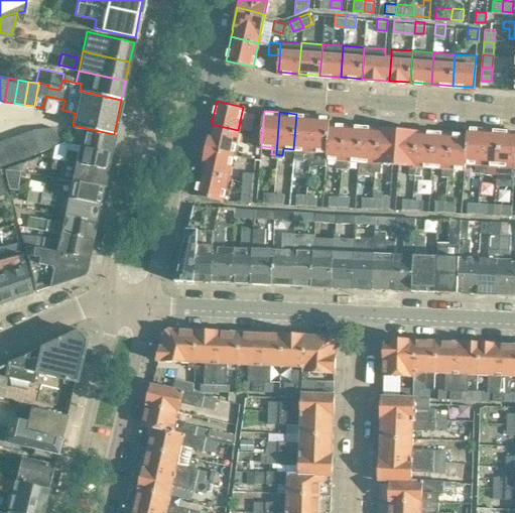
[(309,150),(312,115),(296,114),(293,149),(304,149),(304,157),(308,157),(309,150)]
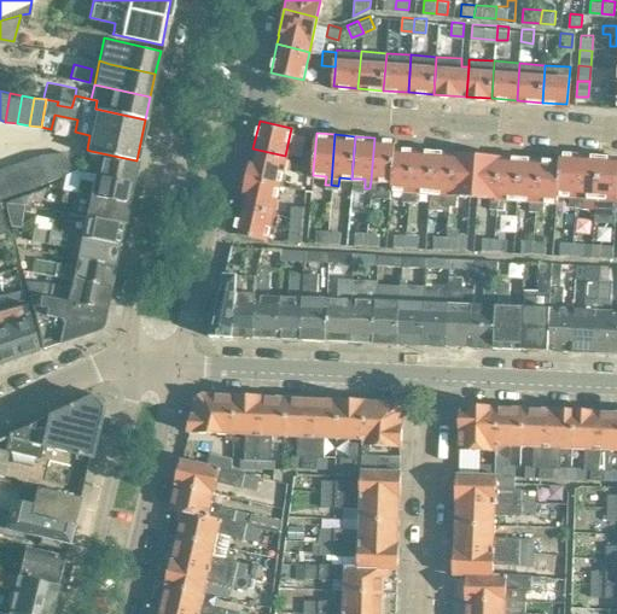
[(390,197),(391,189),(394,146),(395,139),(374,138),(371,180),(370,196),(390,197)]
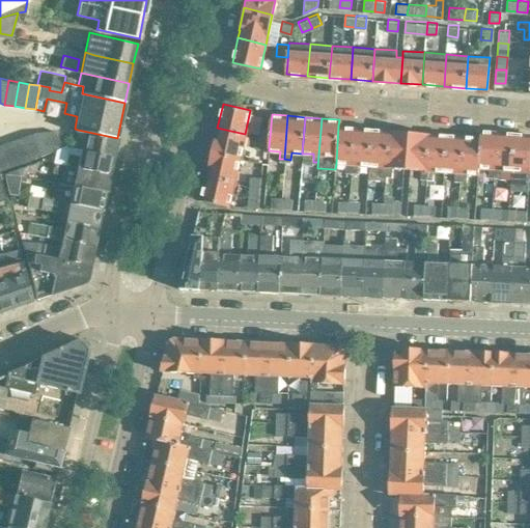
[(259,126),(258,136),(270,137),(271,126),(259,126)]
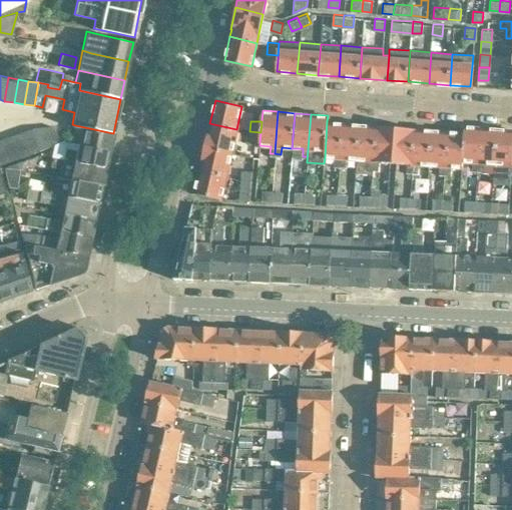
[(341,165),(344,122),(327,121),(325,157),(334,157),(334,165),(341,165)]
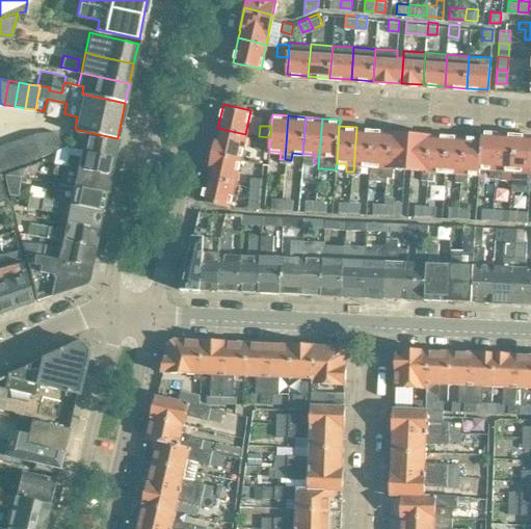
[(370,179),(370,174),(373,129),(356,127),(353,172),(352,178),(370,179)]
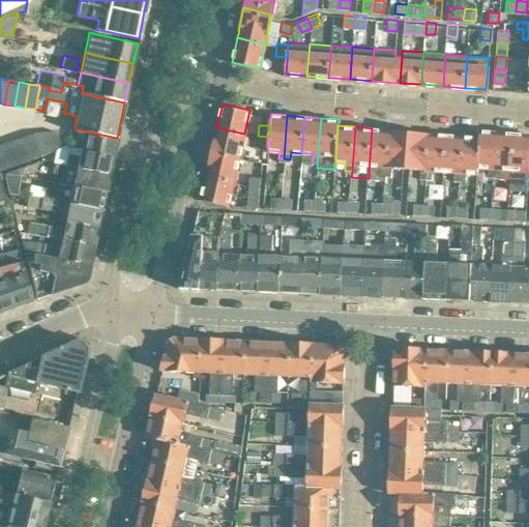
[(239,157),(244,134),(216,127),(215,135),(214,135),(211,151),(239,157)]
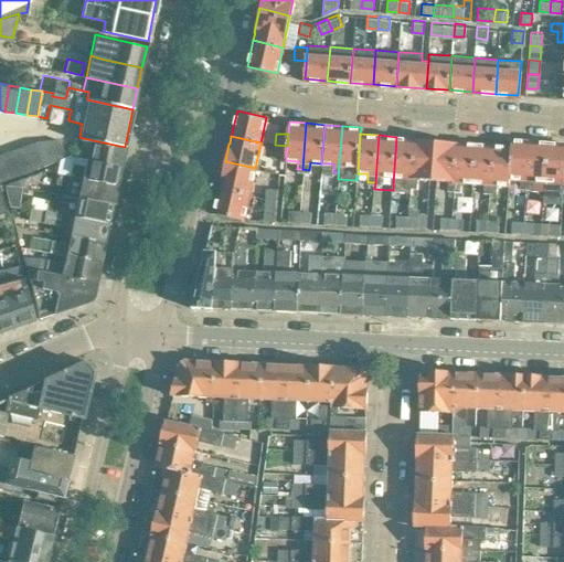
[(411,186),(415,138),(396,137),(393,184),(404,184),(401,208),(396,208),(395,225),(408,225),(410,207),(408,207),(411,186)]
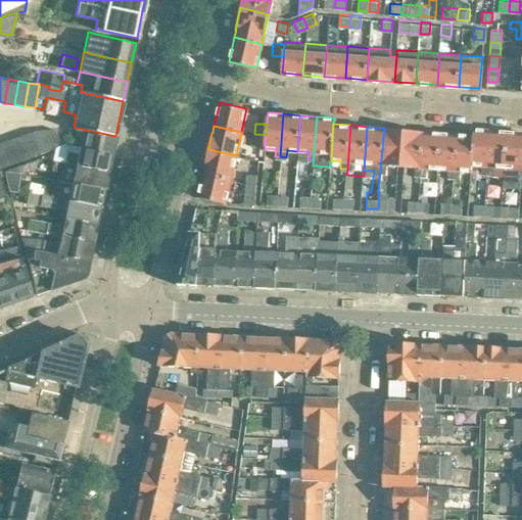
[(34,130),(33,130),(41,152),(49,149),(59,143),(54,128),(34,130)]
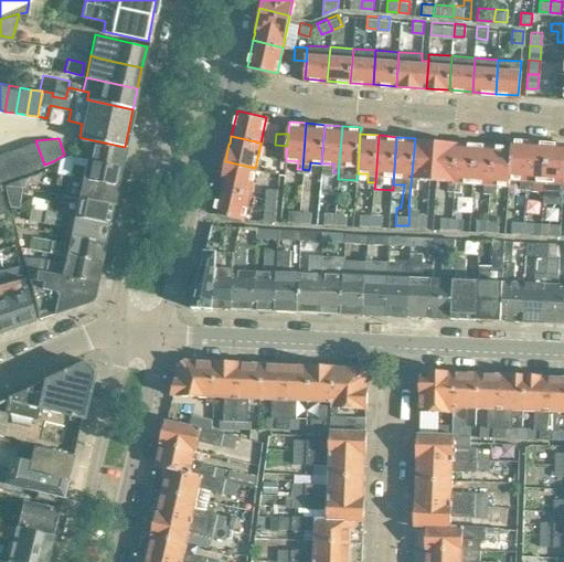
[(120,167),(125,147),(83,138),(78,156),(86,157),(86,159),(120,167)]
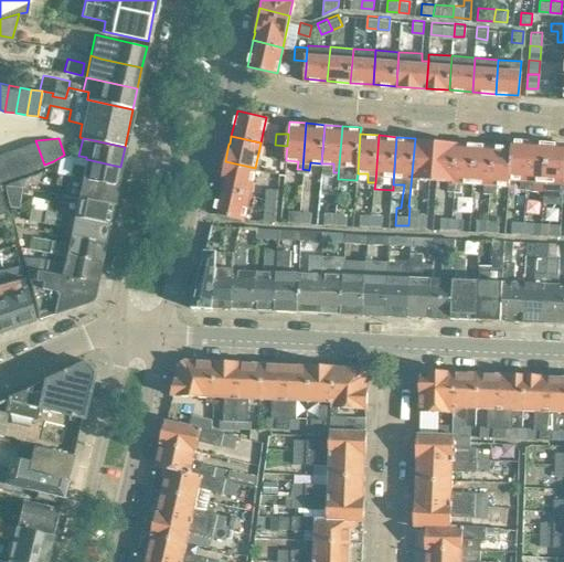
[(429,177),(432,139),(415,138),(411,186),(416,187),(417,177),(429,177)]
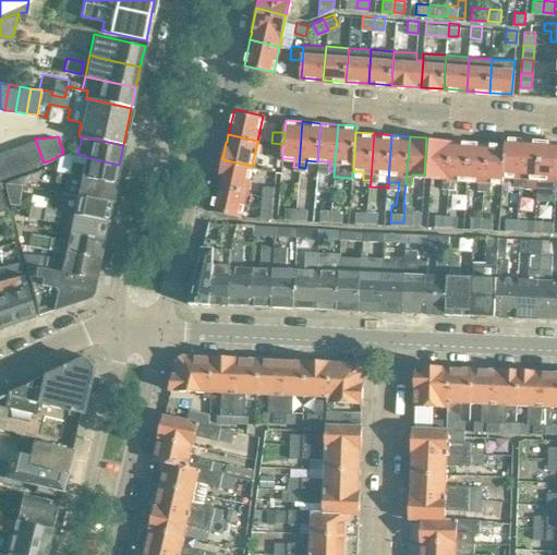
[(520,184),(523,139),(505,136),(505,144),(503,176),(513,176),(512,184),(520,184)]
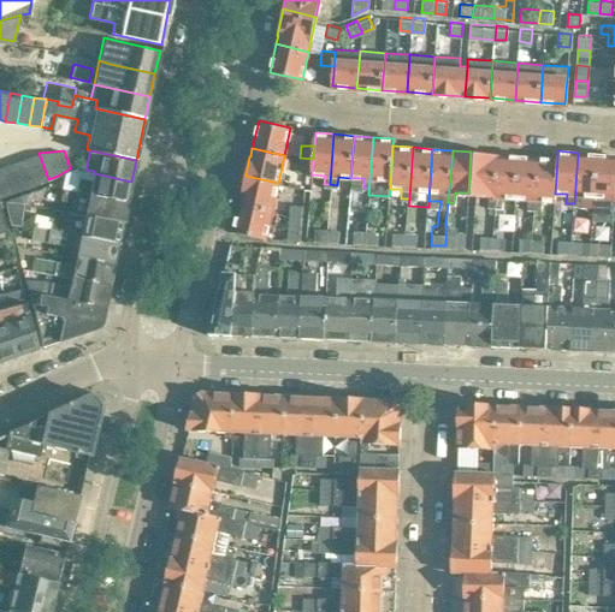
[(495,206),(500,154),(471,152),(468,192),(489,195),(488,205),(495,206)]
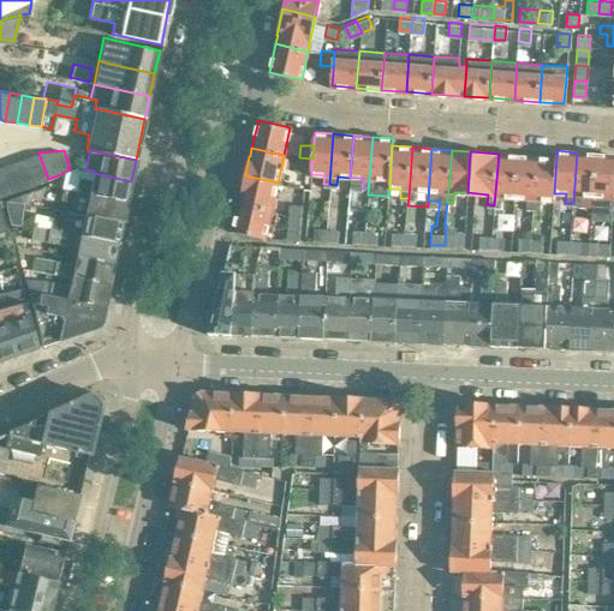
[(39,153),(25,157),(35,184),(48,179),(39,153)]
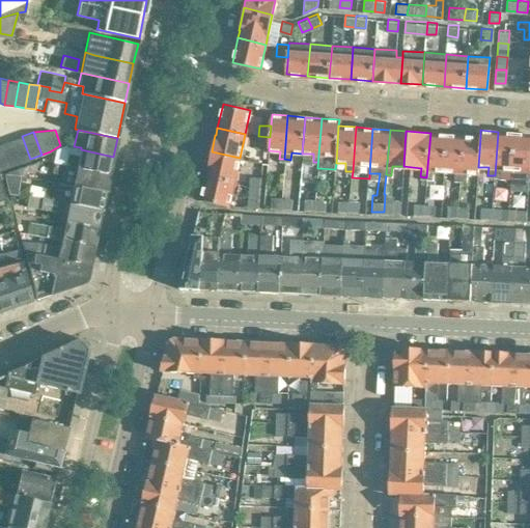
[(513,169),(515,133),(498,132),(495,175),(500,175),(501,168),(511,169),(513,169)]
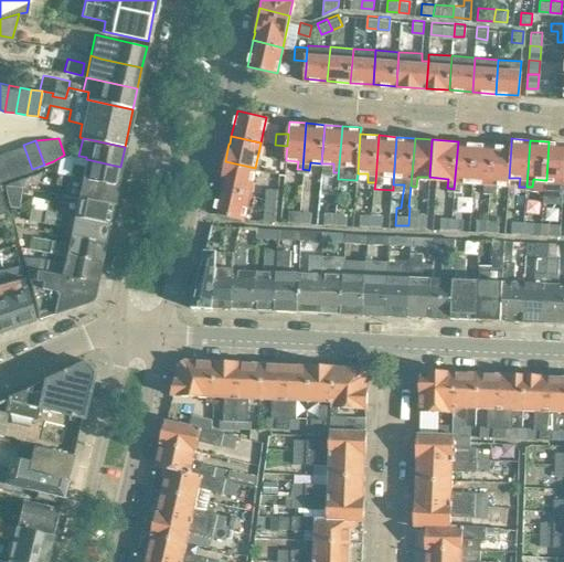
[(472,181),(476,142),(458,141),(454,189),(459,189),(461,181),(472,181)]
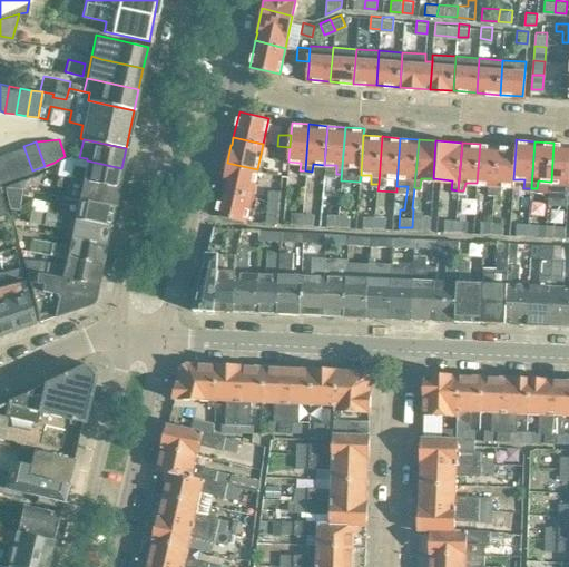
[(568,203),(568,187),(568,144),(553,143),(551,182),(549,182),(548,202),(568,203)]
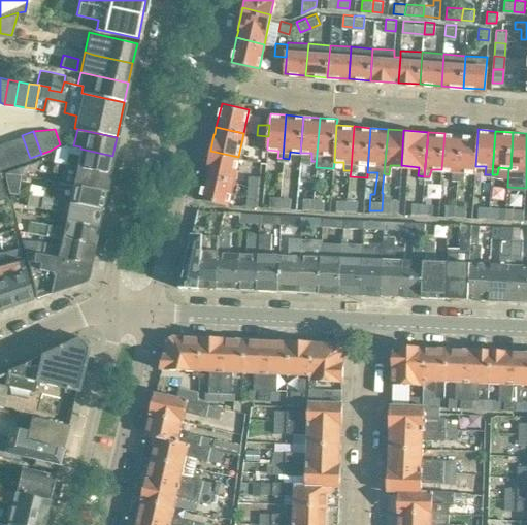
[(458,178),(461,135),(445,133),(441,169),(452,170),(452,177),(458,178)]
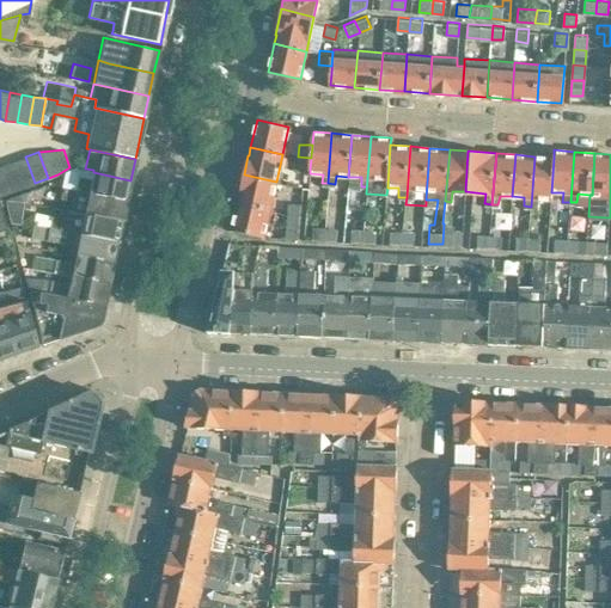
[(25,157),(12,161),(22,188),(35,183),(25,157)]
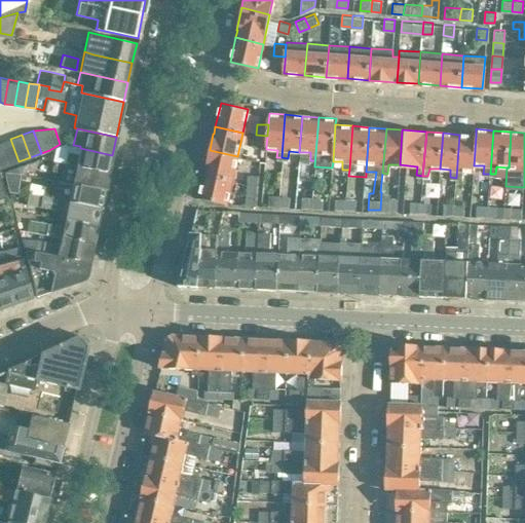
[(256,135),(255,145),(266,146),(267,136),(256,135)]
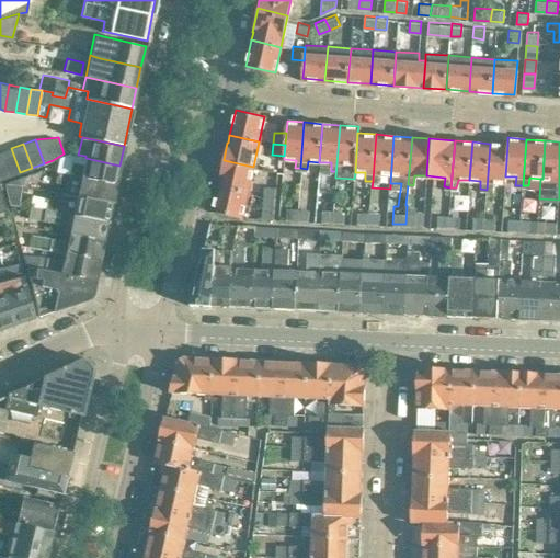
[(505,177),(507,145),(490,144),(487,190),(492,190),(493,182),(505,183),(505,177)]
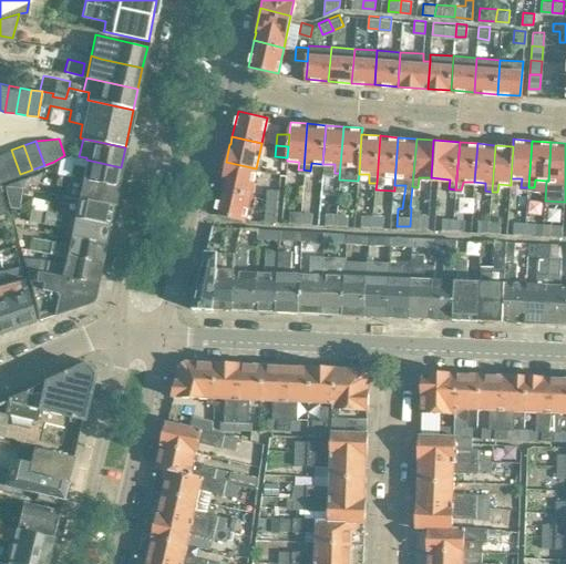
[(11,150),(0,154),(0,157),(8,178),(20,174),(11,150)]
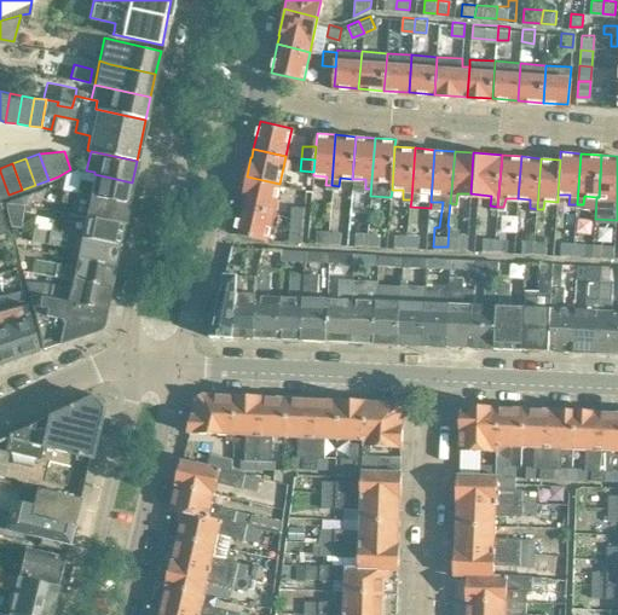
[(127,204),(132,183),(94,174),(93,179),(79,177),(76,190),(75,193),(127,204)]
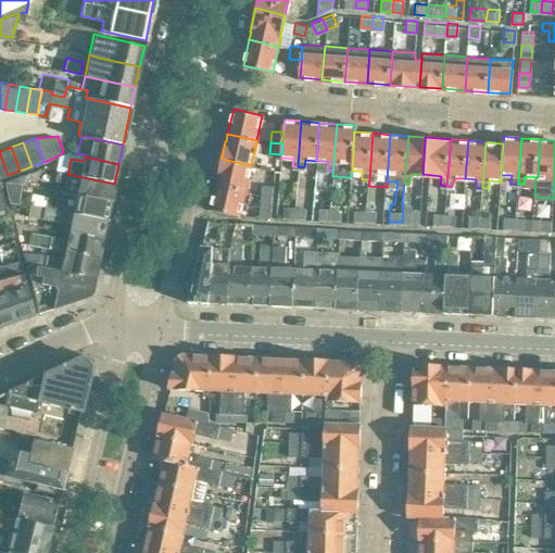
[(251,165),(222,159),(217,175),(218,175),(216,184),(244,190),(251,165)]
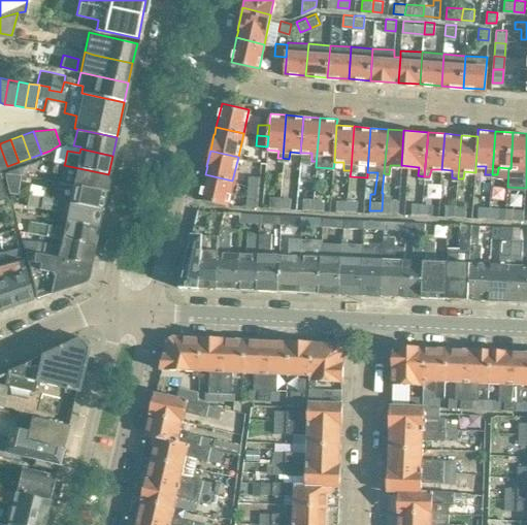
[(64,165),(65,162),(54,160),(53,171),(61,172),(59,184),(71,186),(104,193),(108,174),(64,165)]
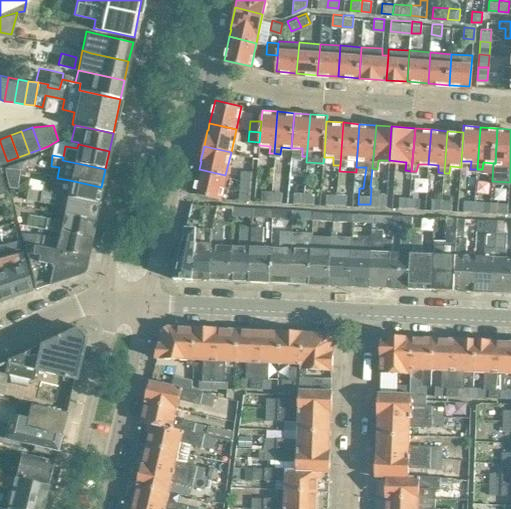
[(3,165),(3,166),(19,168),(24,168),(26,157),(3,165)]
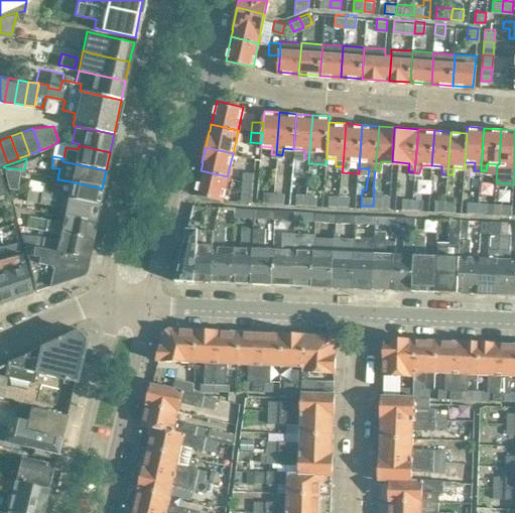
[(16,186),(19,169),(3,167),(8,186),(16,186)]
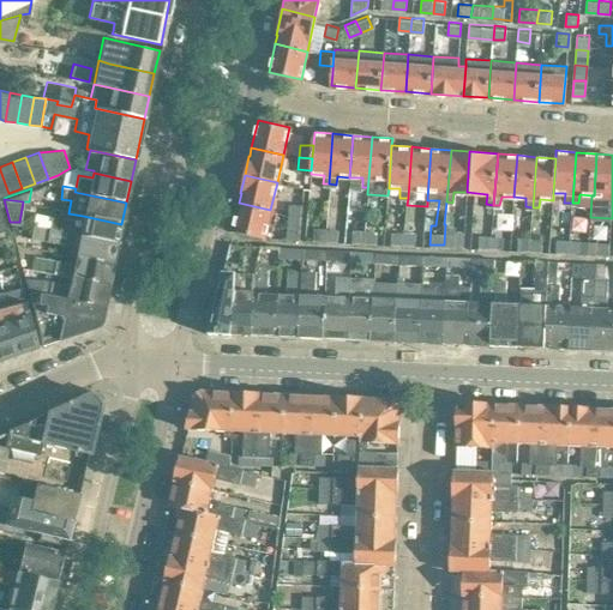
[(264,236),(270,210),(239,203),(233,229),(232,229),(232,230),(265,239),(265,236),(264,236)]
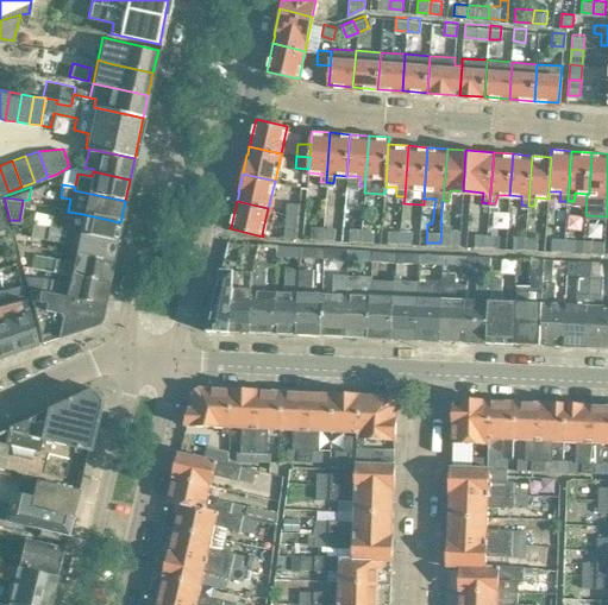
[(298,219),(300,201),(287,201),(284,218),(298,219)]
